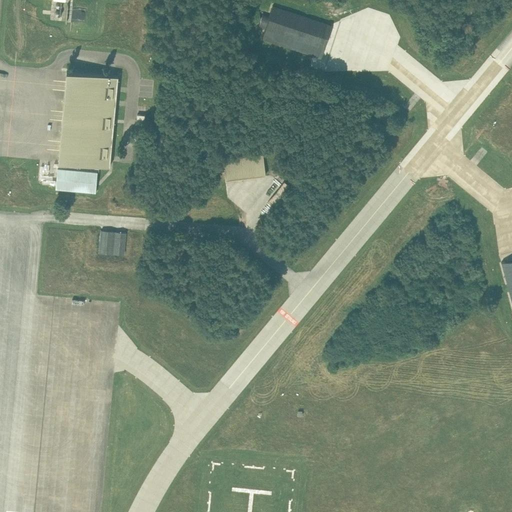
[(270,15),(263,12),(258,27),(265,29),(262,39),(321,58),(332,24),(273,5),(270,15)]
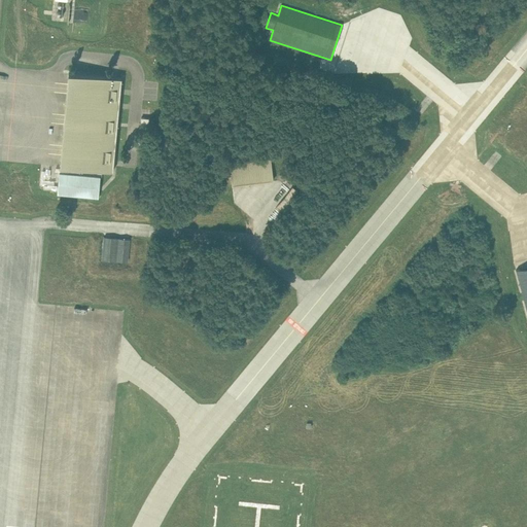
[(113,166),(112,166),(120,83),(121,83),(121,78),(68,73),(60,167),(113,171),(113,166)]
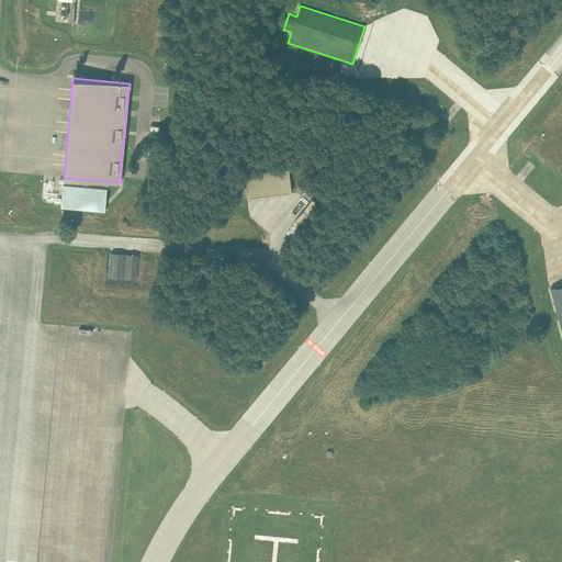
[(158,137),(159,126),(150,125),(149,136),(158,137)]
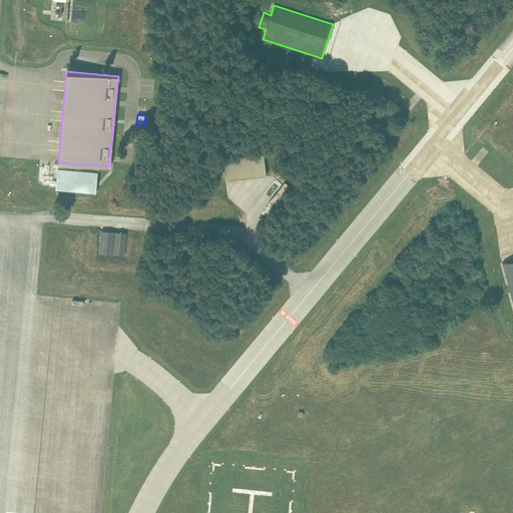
[(222,159),(225,180),(267,175),(264,154),(222,159)]
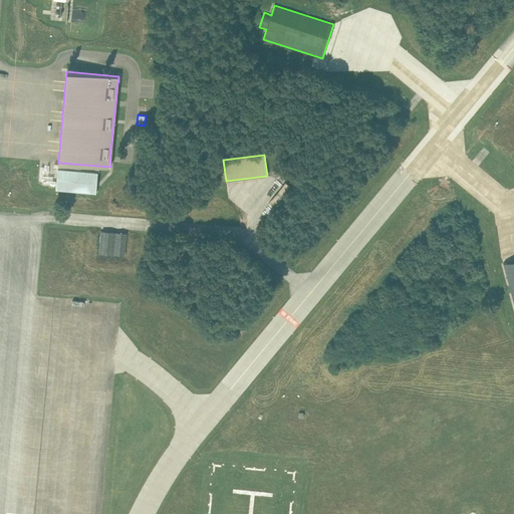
[(96,192),(96,186),(97,172),(57,169),(55,189),(96,192)]
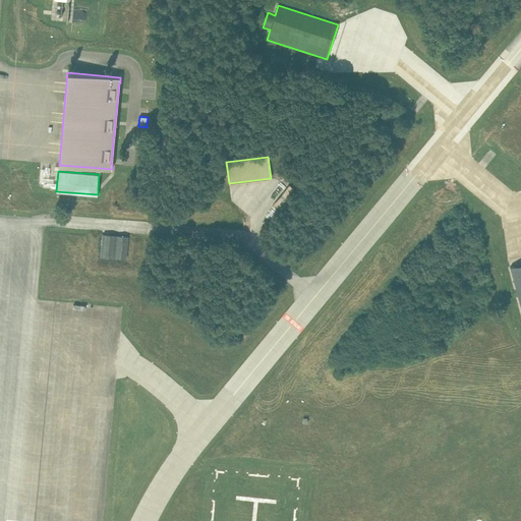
[(103,234),(101,257),(115,258),(126,259),(128,236),(115,235),(103,234)]
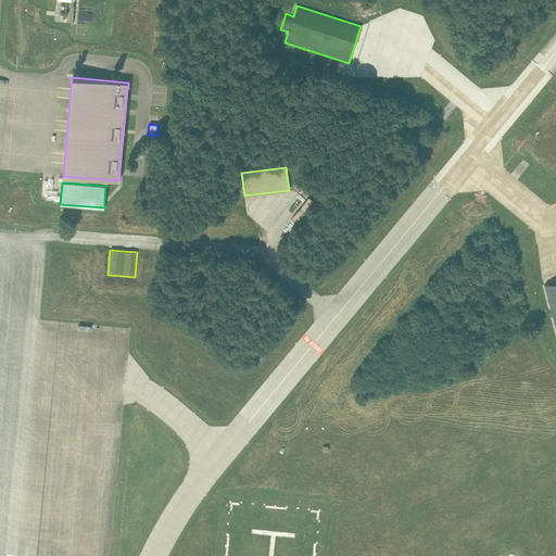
[(555,330),(555,281),(544,285),(555,330)]
